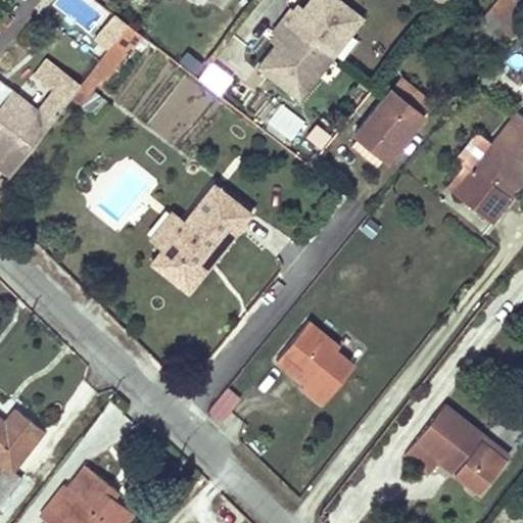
[(92,0),(54,0),(84,27),(101,8),(92,0)]
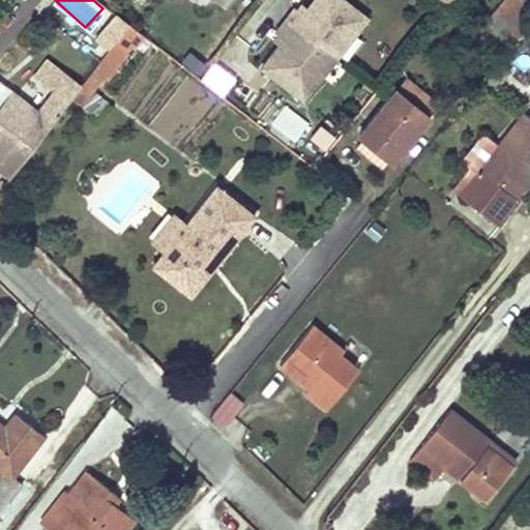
[(334,58),(366,17),(345,0),(313,0),(306,8),(302,13),(297,10),(294,7),(294,8),(285,20),(334,58)]
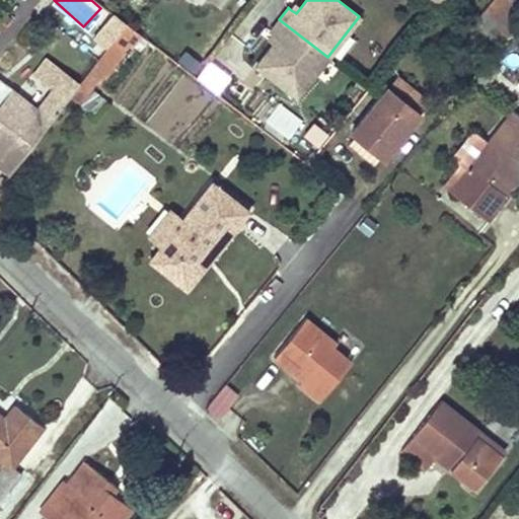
[(486,33),(511,0),(493,0),(473,24),(486,33)]
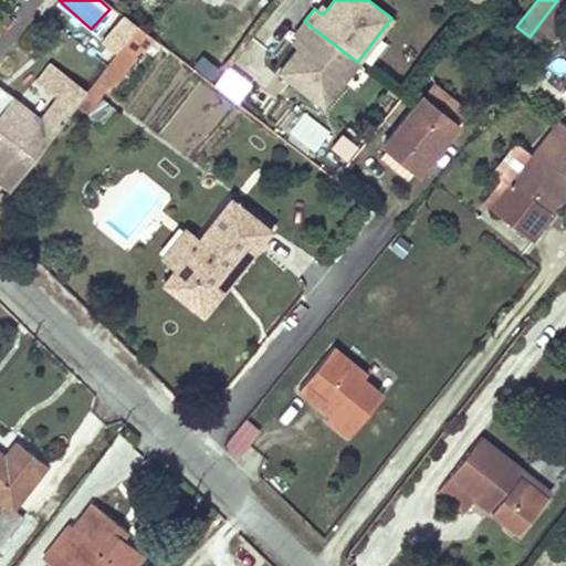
[(323,14),(327,9),(322,6),(317,11),(323,14)]
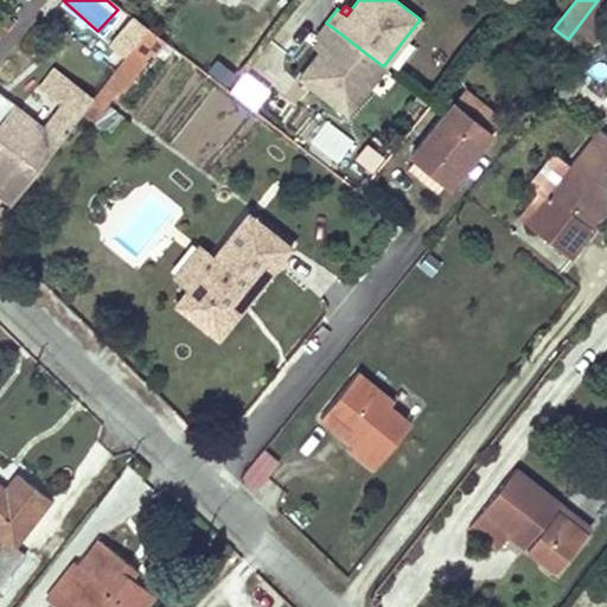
[(125,56),(147,27),(132,16),(110,44),(125,56)]
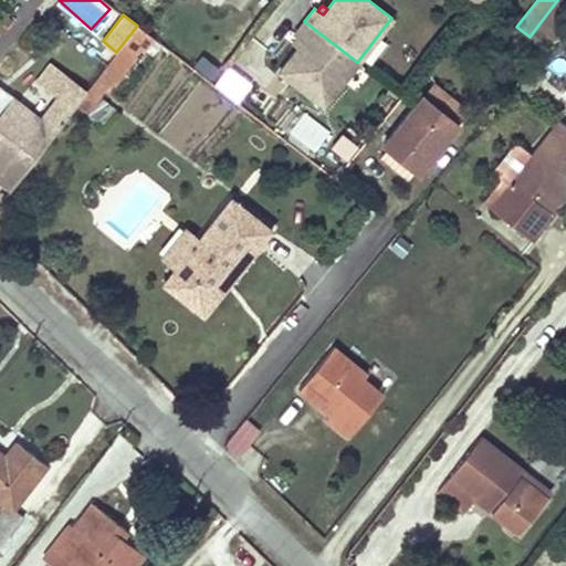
[(324,106),(357,62),(304,21),(294,34),(297,38),(303,42),(299,46),(279,72),(324,106)]
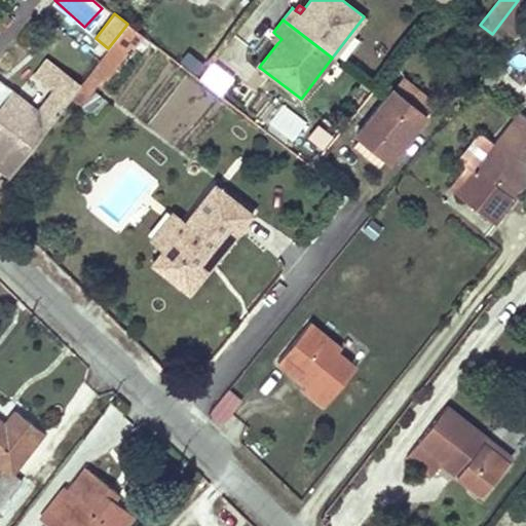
[(102,79),(129,42),(134,45),(143,34),(138,30),(128,24),(120,35),(91,71),(102,79)]
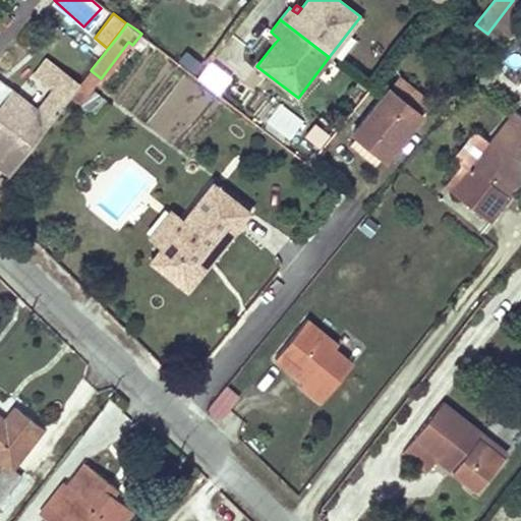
[(275,43),(279,39),(274,35),(270,40),(275,43)]
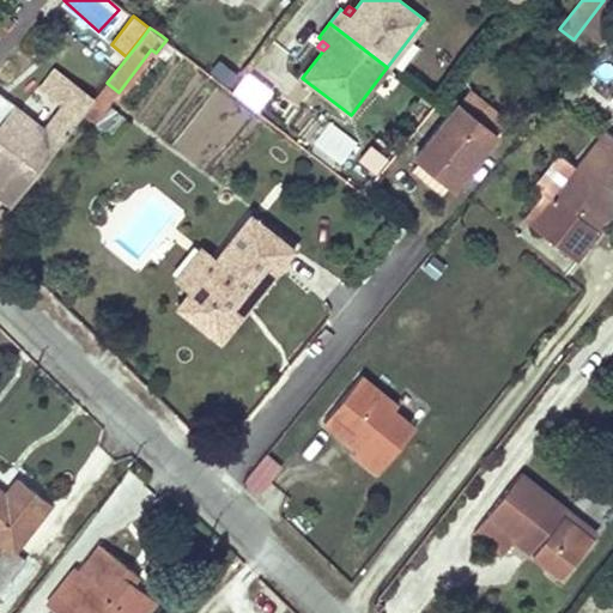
[(248,70),(231,91),(255,110),(273,90),(248,70)]
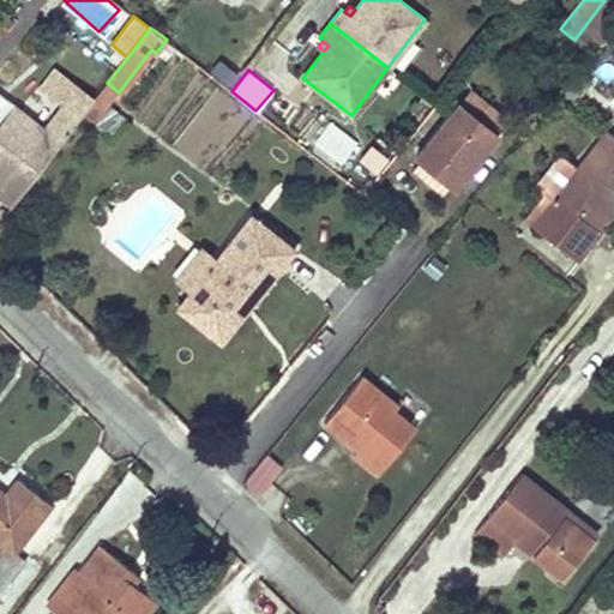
[(95,124),(119,92),(107,83),(83,114),(95,124)]
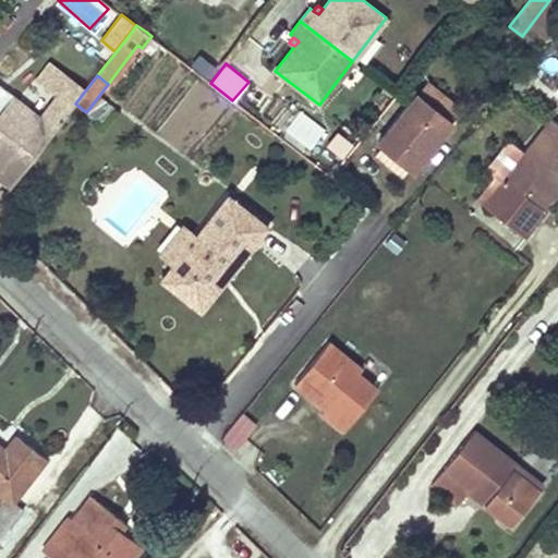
[(460,109),(427,82),(416,95),(450,121),(460,109)]
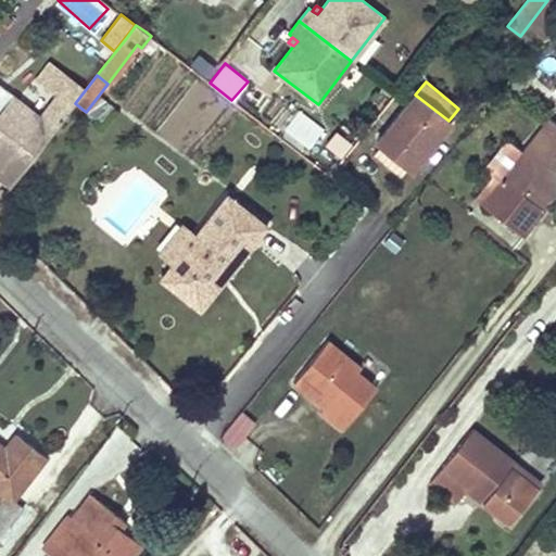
[(0,172),(40,119),(41,118),(12,95),(0,109),(0,172)]
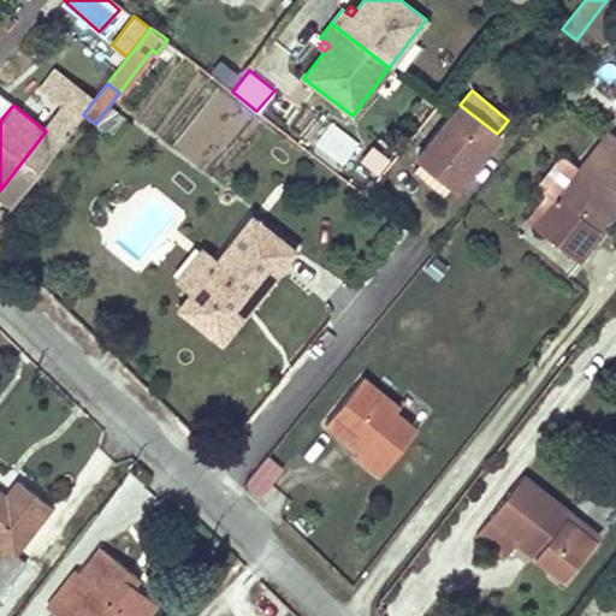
[(456,188),(497,135),(497,134),(460,105),(418,157),(422,160),(452,185),(456,188)]
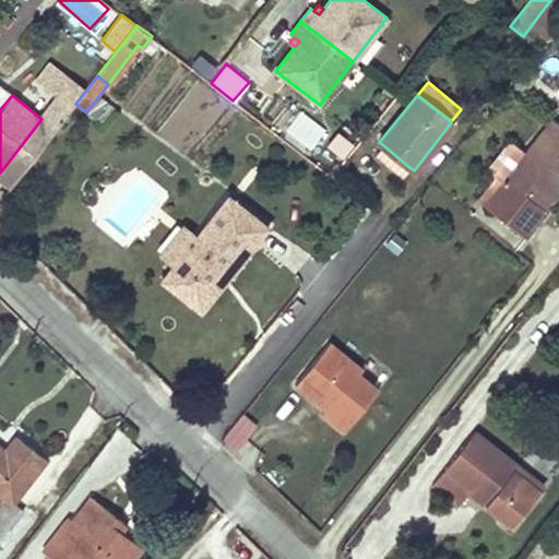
[(558,185),(558,183),(558,123),(551,118),(524,152),(483,205),(524,237),(527,237),(547,211),(545,210),(540,206),(558,185)]
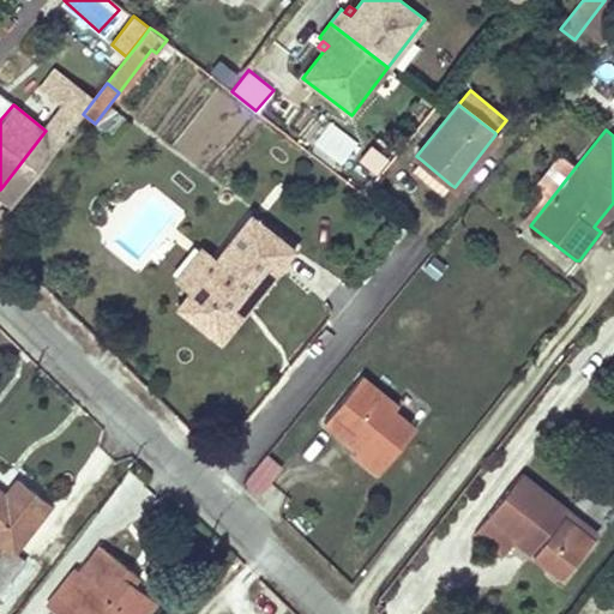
[(530,226),(576,167),(560,155),(534,187),(543,194),(524,220),(530,226)]
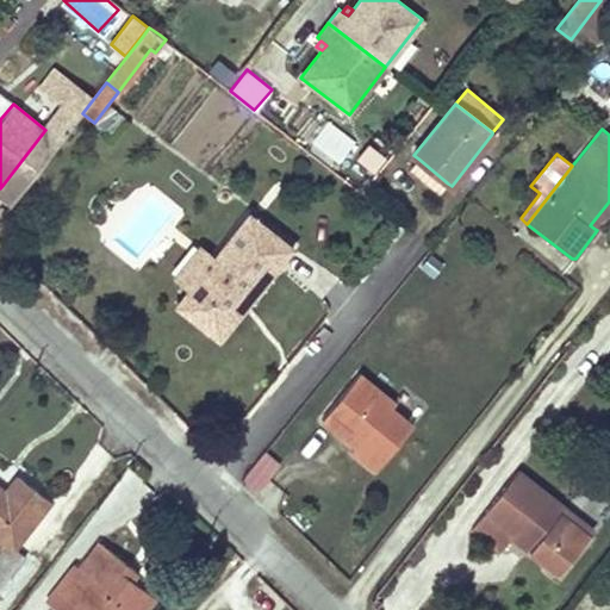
[(448,184),(418,159),(409,169),(440,194),(448,184)]
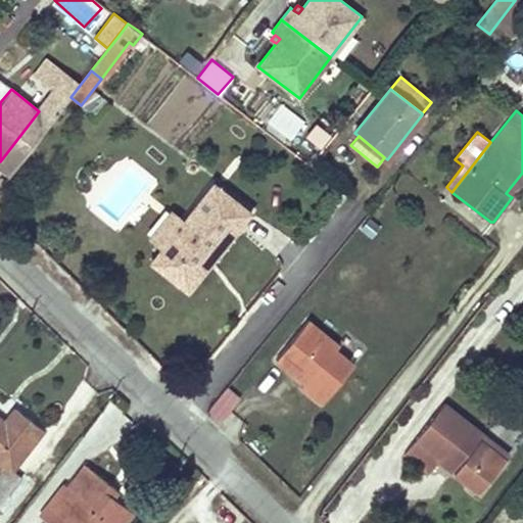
[(510,196),(522,180),(522,173),(506,193),(510,196)]
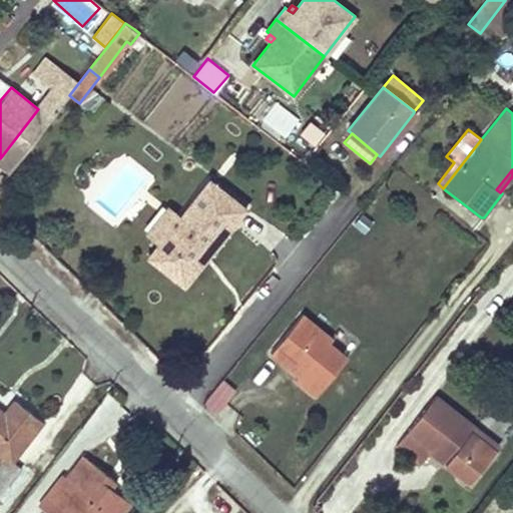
[(209,252),(244,208),(210,180),(180,217),(159,242),(149,257),(163,269),(166,265),(183,278),(205,249),(209,252)]
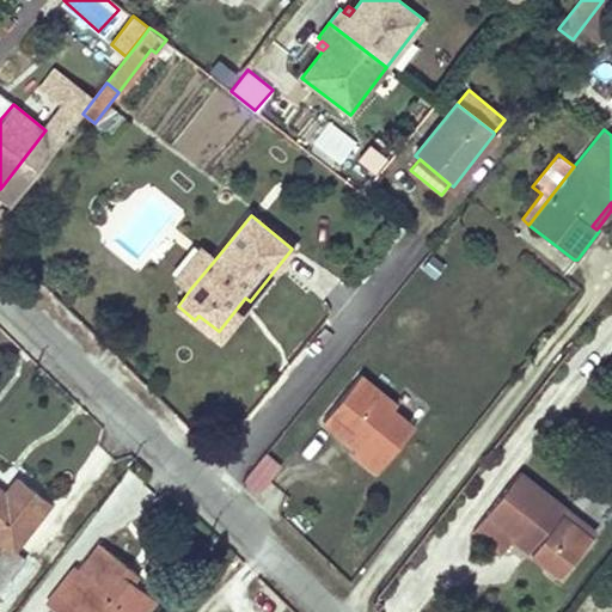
[(190,289),(215,259),(201,249),(177,279),(190,289)]
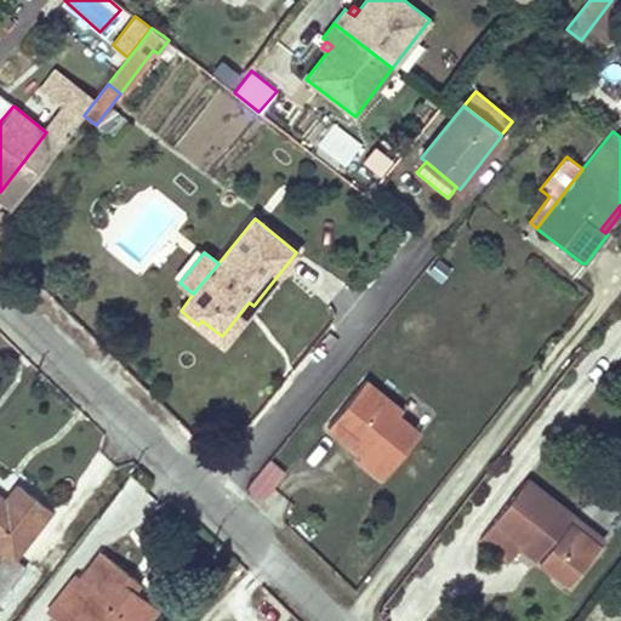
[(222,345),(254,306),(249,302),(222,336),(201,320),(198,325),(222,345)]
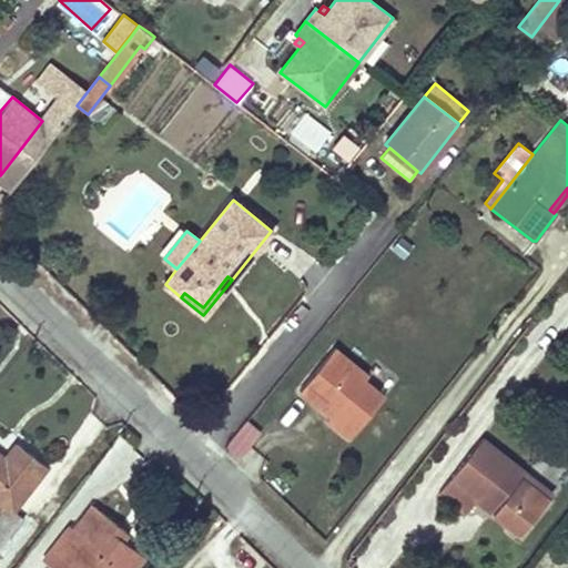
[(385,396),(365,379),(368,375),(334,347),(300,391),(331,415),(340,423),(336,427),(350,438),(385,396)]
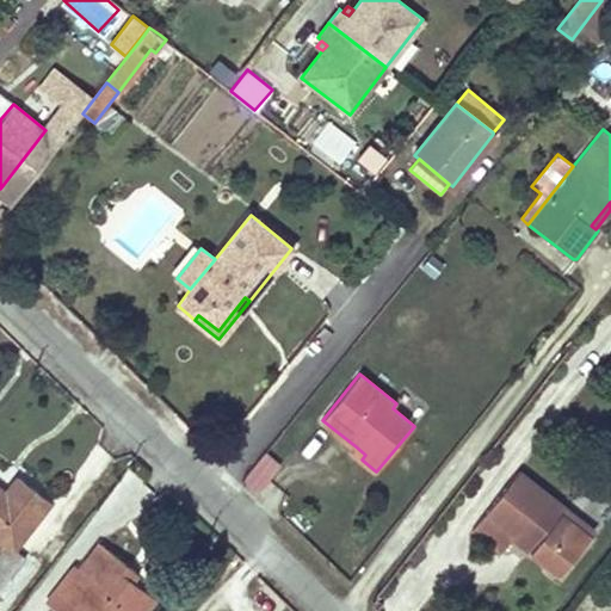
[(418,421),(396,403),(393,408),(414,426),(418,421)]
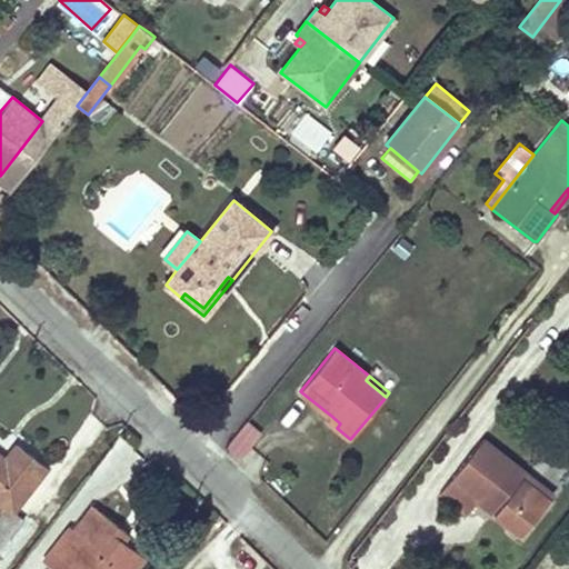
[(340,423),(331,416),(327,420),(337,428),(340,423)]
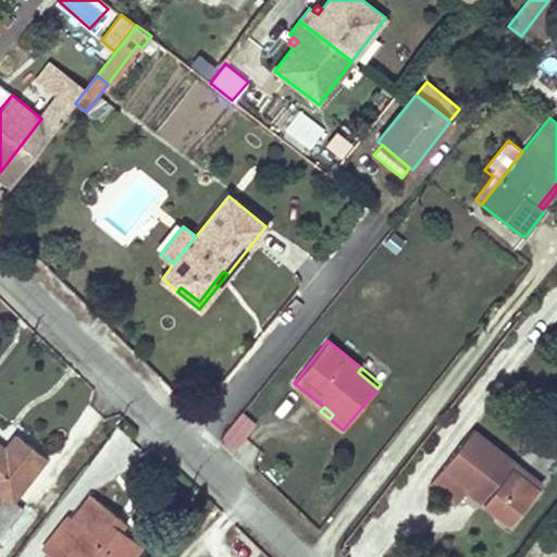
[(222,436),(237,447),(256,421),(240,410),(222,436)]
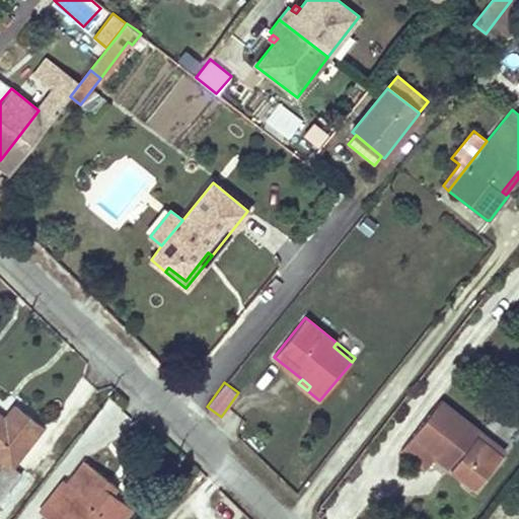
[(501,456),(475,437),(479,432),(440,400),(400,450),(425,469),(435,456),(440,450),(454,462),(449,468),(475,489),(501,456)]
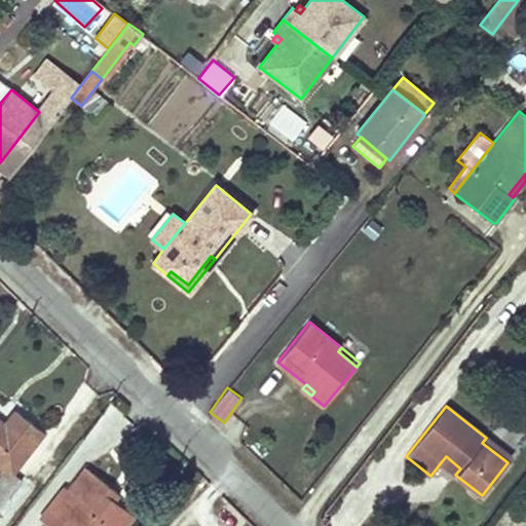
[(12,472),(44,431),(16,411),(4,426),(0,422),(0,463),(4,467),(0,473),(0,514),(4,517),(29,484),(12,472)]
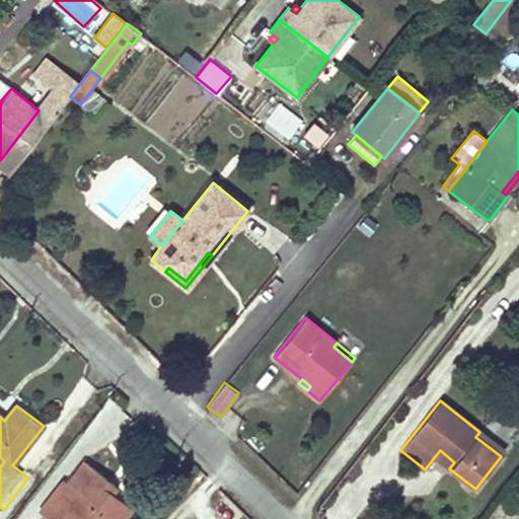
[(505,451),(479,432),(475,437),(501,456),(505,451)]
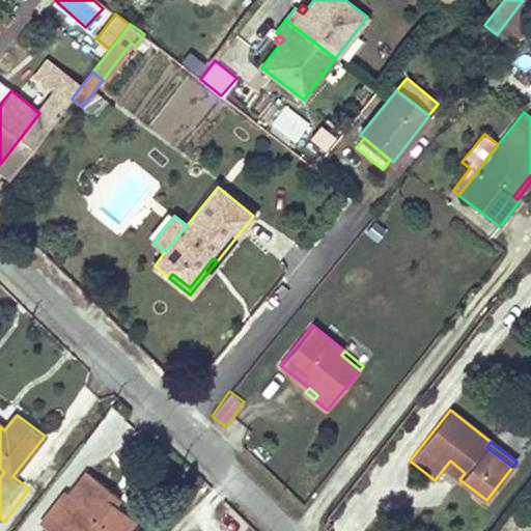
[(465,473),(450,460),(445,467),(459,479),(465,473)]
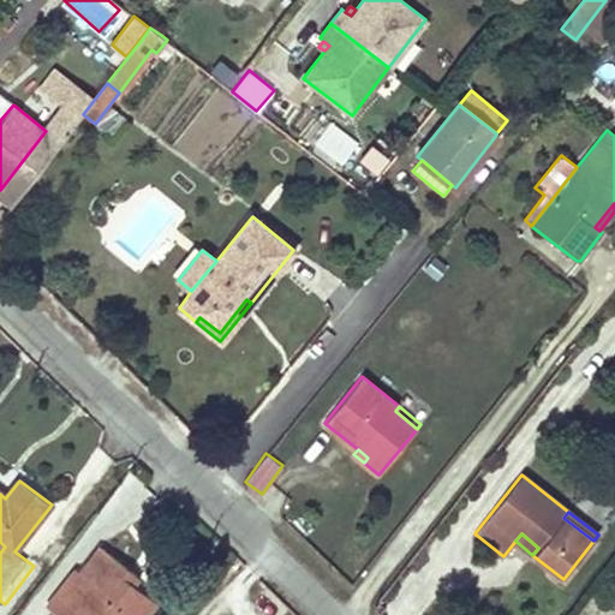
[(137,614),(150,597),(135,584),(111,566),(117,557),(101,547),(81,573),(95,584),(70,614),(137,614)]
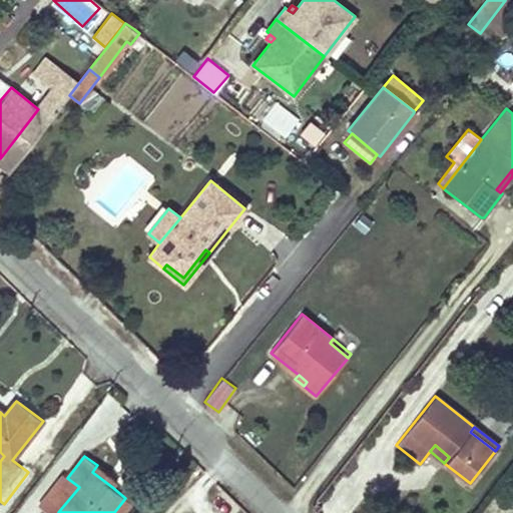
[(117,481),(97,465),(92,472),(112,487),(117,481)]
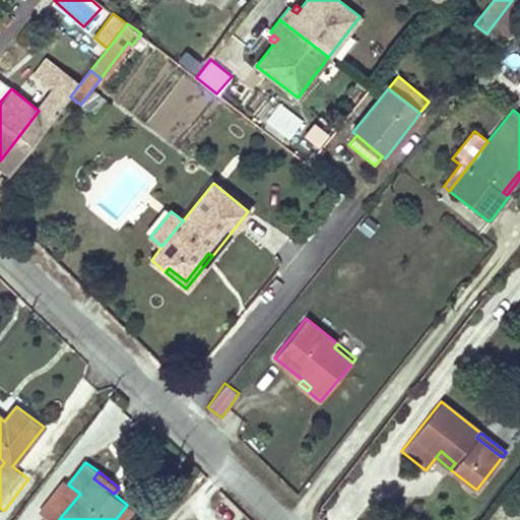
[(49,519),(59,519),(80,494),(68,484),(64,480),(39,512),(49,519)]
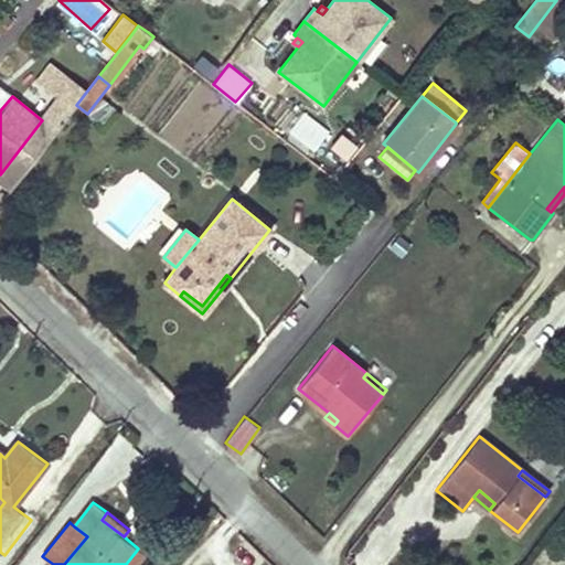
[(136,564),(146,554),(138,548),(126,564),(136,564)]
